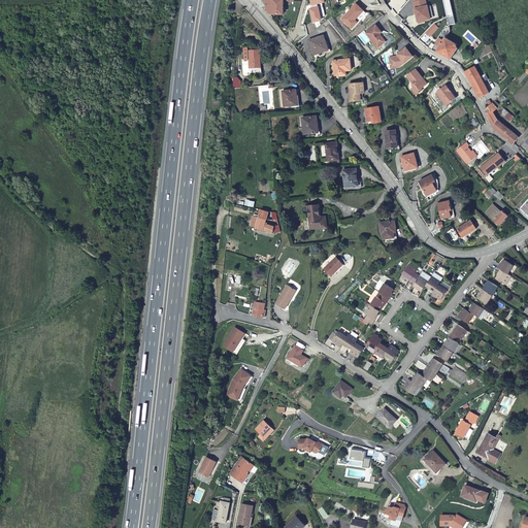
[(264,0),(269,11),(270,14),(286,13),(285,0),(264,0)]
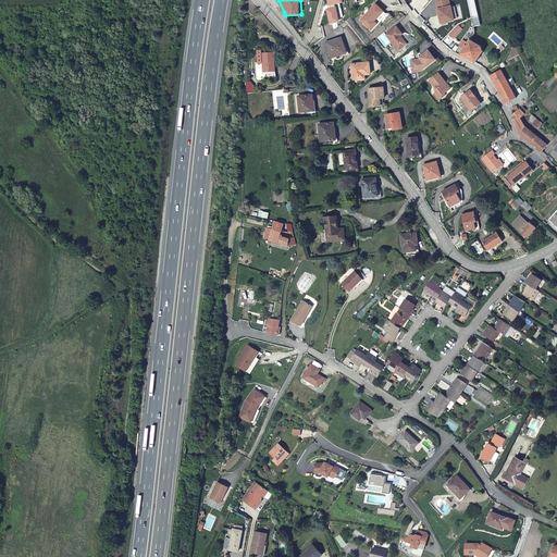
[(447,0),(446,0),(435,2),(436,10),(437,15),(440,25),(445,24),(445,22),(452,21),(452,20),(449,8),(447,0)]
